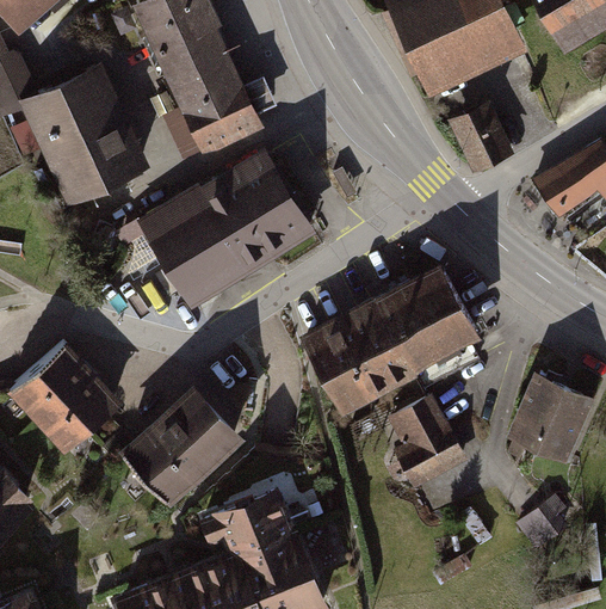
[(0,0),(0,13),(19,35),(60,0),(0,0)]
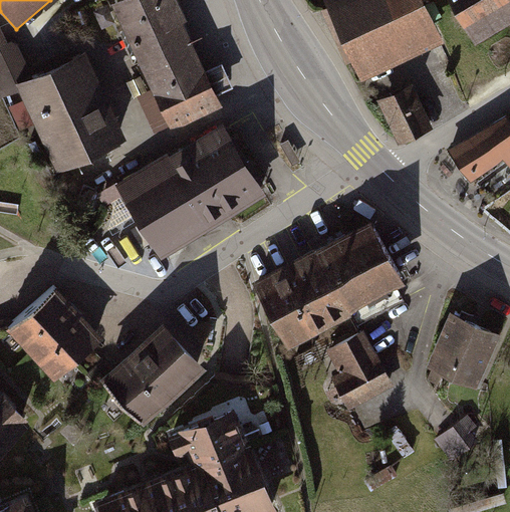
[(176,0),(122,0),(110,5),(120,26),(116,28),(135,66),(138,64),(170,131),(222,106),(182,24),(186,22),(176,0)]
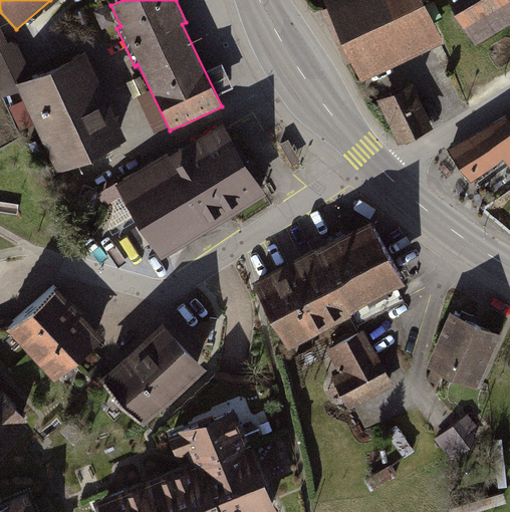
[(426,0),(350,0),(336,7),(363,63),(439,27),(426,0)]
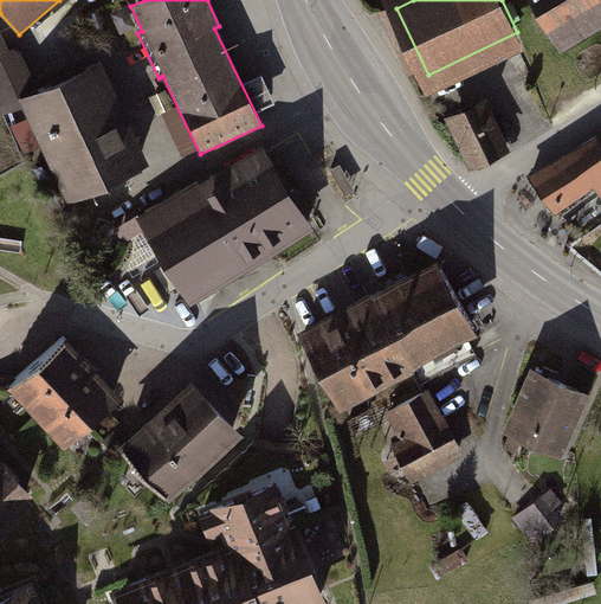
[(600,0),(531,0),(561,52),(600,29),(600,0)]
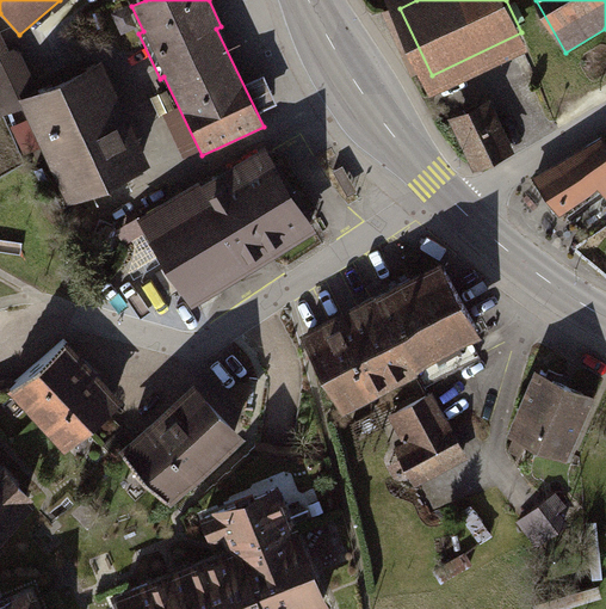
[(100,62),(17,100),(63,204),(150,166),(100,62)]
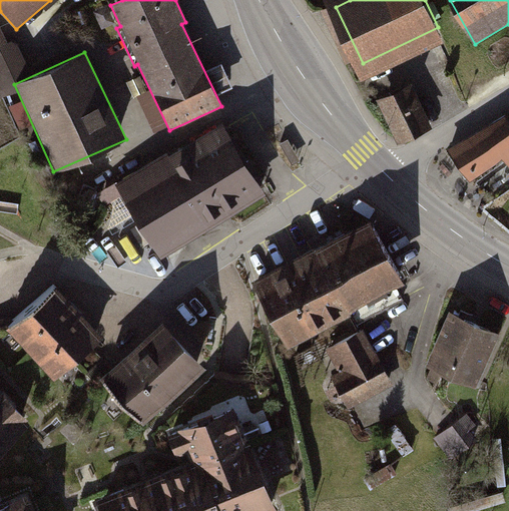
[(431,127),(413,87),(385,100),(404,139),(431,127)]
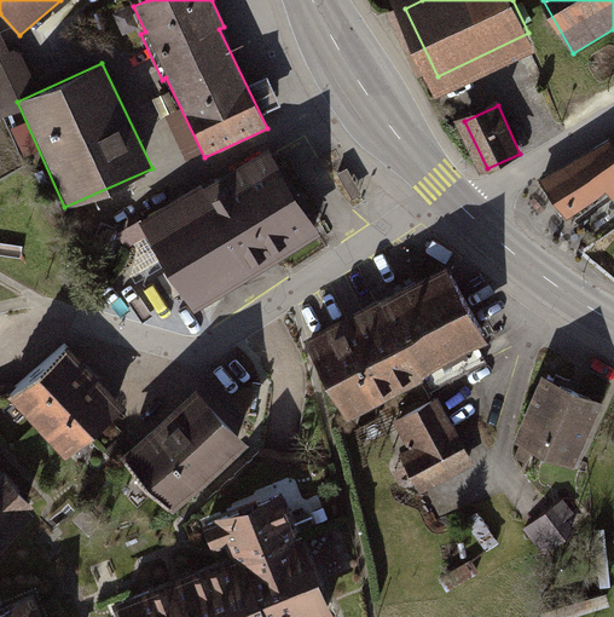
[(613,143),(545,183),(572,217),(610,186),(613,191),(613,143)]
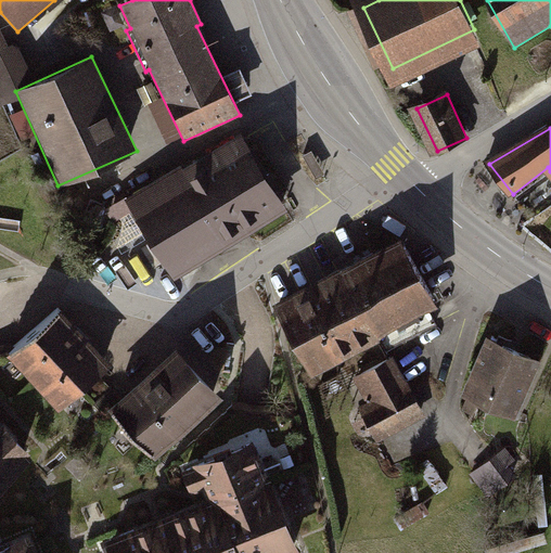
[(244,129),(129,196),(179,275),(293,207),(244,129)]
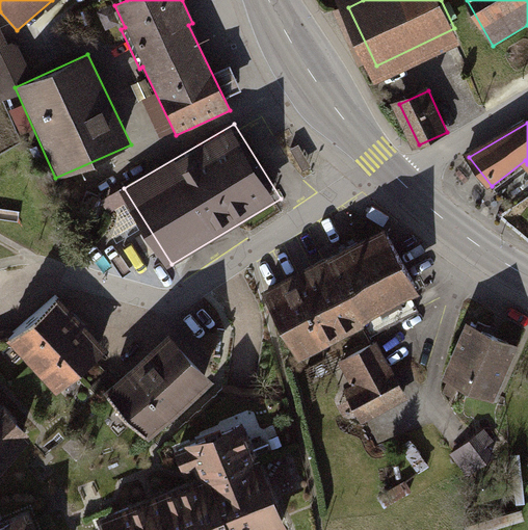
[(419,297),(384,231),(262,294),(298,364),(419,297)]
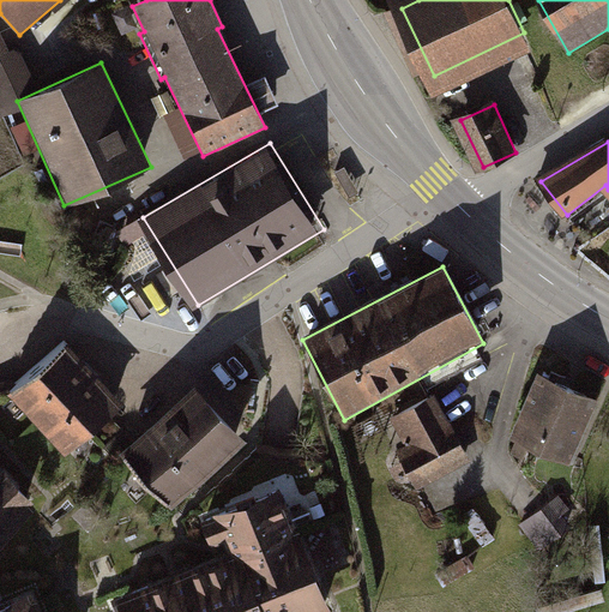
[(67,346),(7,397),(65,460),(121,406),(67,346)]
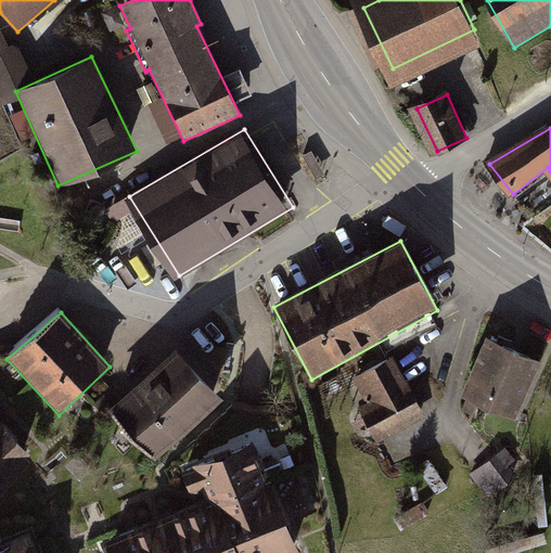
[(541,363),(487,338),(459,398),(515,422),(541,363)]
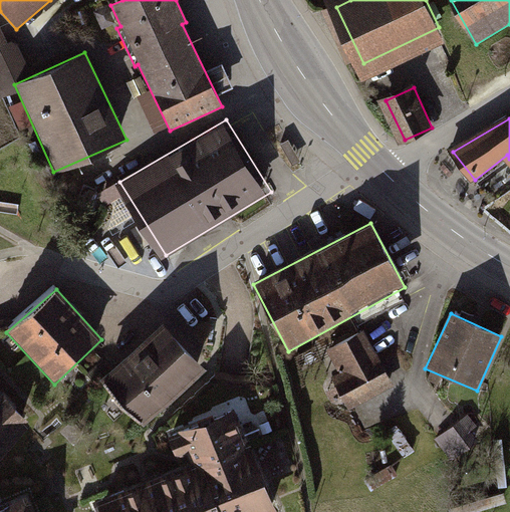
[(162,324),(100,381),(144,429),(207,370),(162,324)]
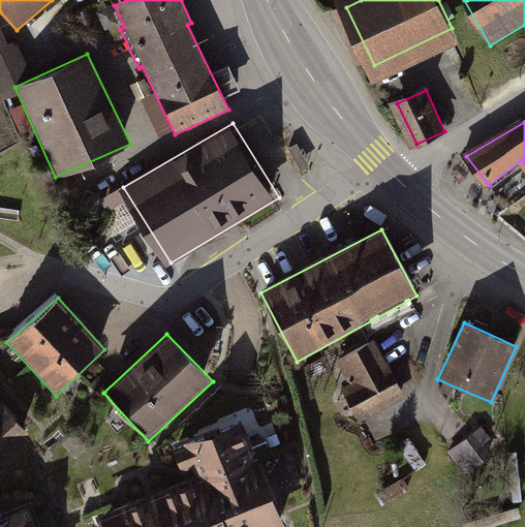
[(373,342),(337,363),(349,385),(341,390),(361,425),(406,399),(373,342)]
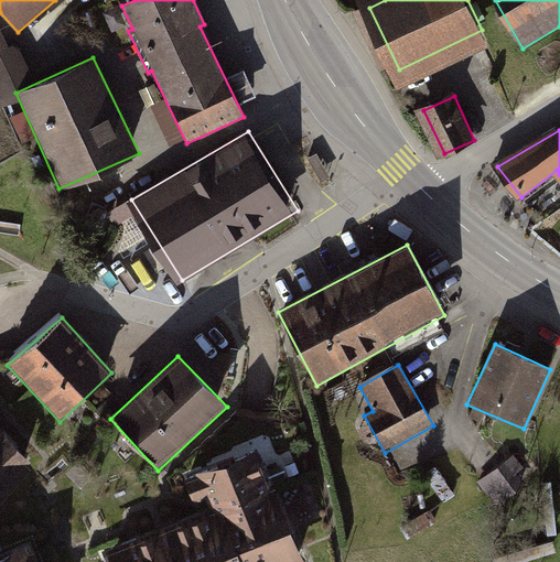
[(0,497),(32,468),(0,433),(0,497)]
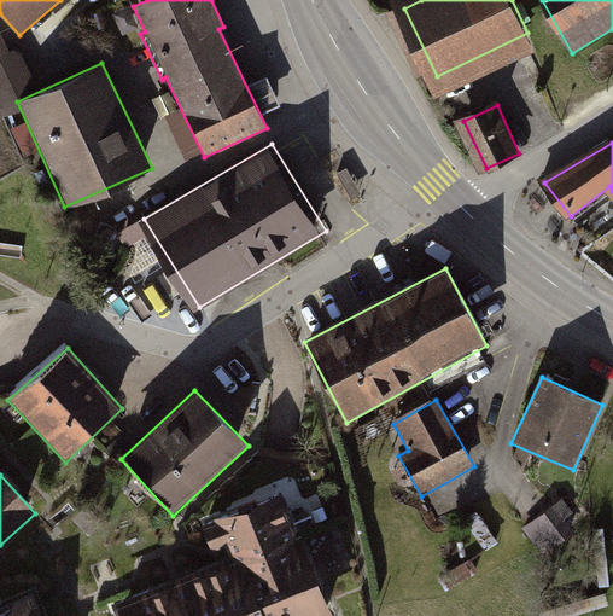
[(331,615),(281,495),(202,529),(212,552),(225,547),(229,561),(116,608),(118,615),(331,615)]
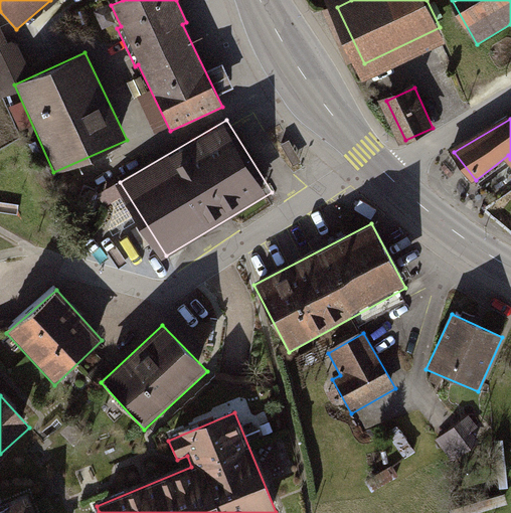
[(32,512),(26,498),(0,508),(0,512),(32,512)]
